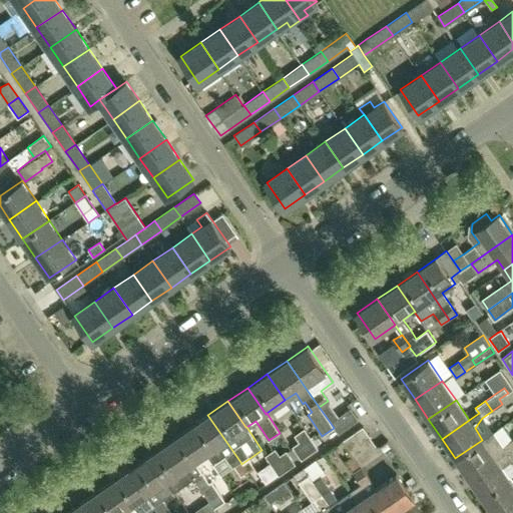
[(338,416),(330,422),(334,428),(334,427),(338,433),(358,419),(350,408),(338,416)]
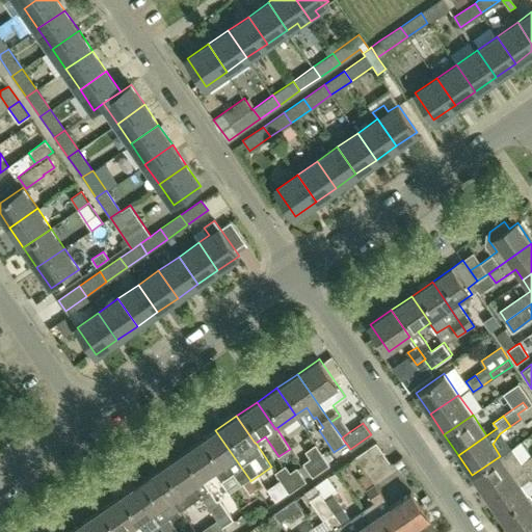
[(215,430),(195,444),(214,471),(221,482),(229,493),(241,484),(242,483),(249,479),(215,430)]
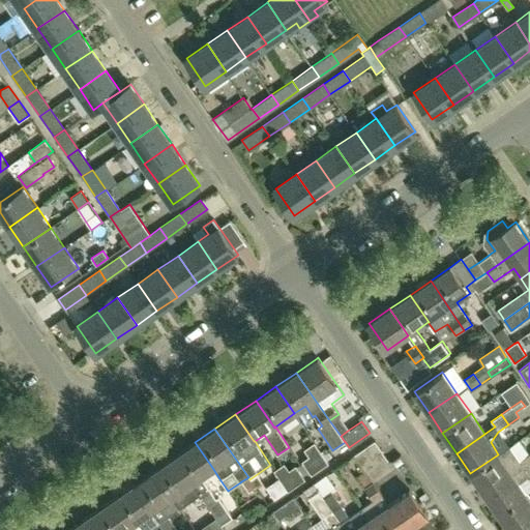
[(374,440),(365,446),(374,459),(383,452),(374,440)]
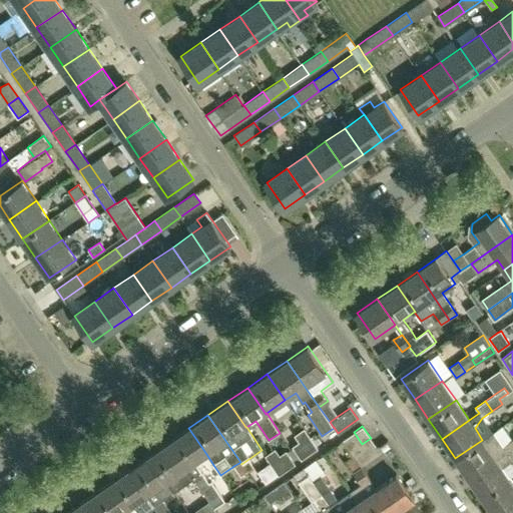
[(193,479),(209,502),(210,502),(214,508),(225,501),(212,481),(208,484),(194,462),(206,454),(188,428),(168,442),(193,479)]
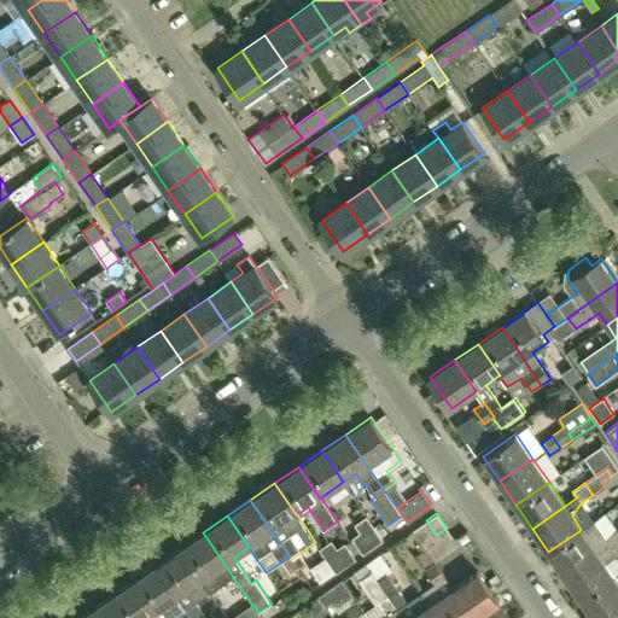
[(380,536),(382,536),(374,526),(374,528),(367,517),(355,524),(361,532),(353,538),(363,553),(383,540),(380,536)]
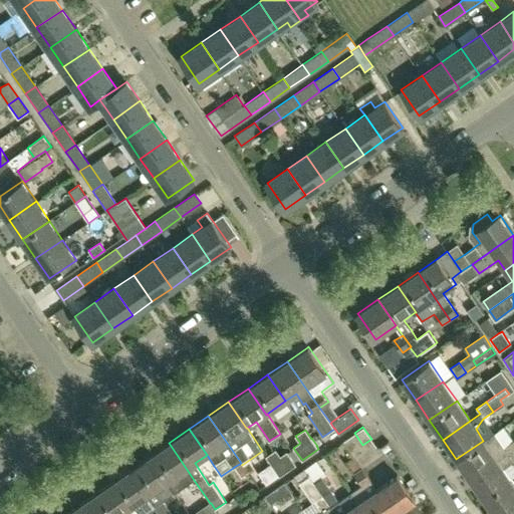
[(356,461),(376,448),(371,439),(362,445),(354,433),(342,441),(356,461)]
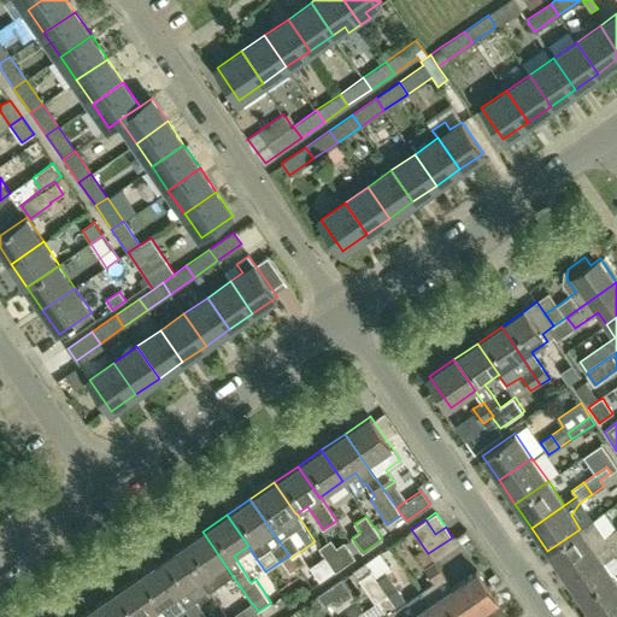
[(604,538),(593,521),(580,529),(547,551),(563,575),(609,545),(604,538)]
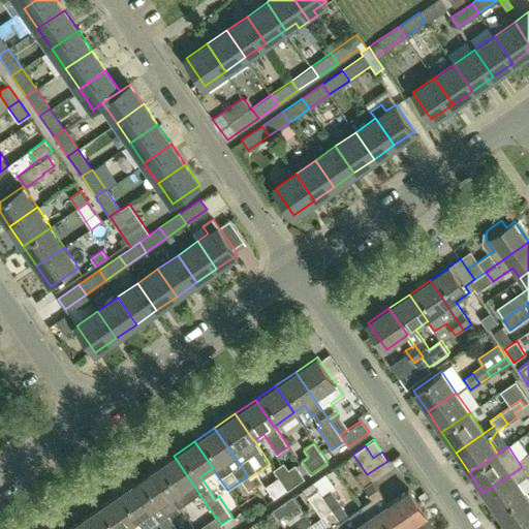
[(325,447),(320,450),(327,459),(331,456),(325,447)]
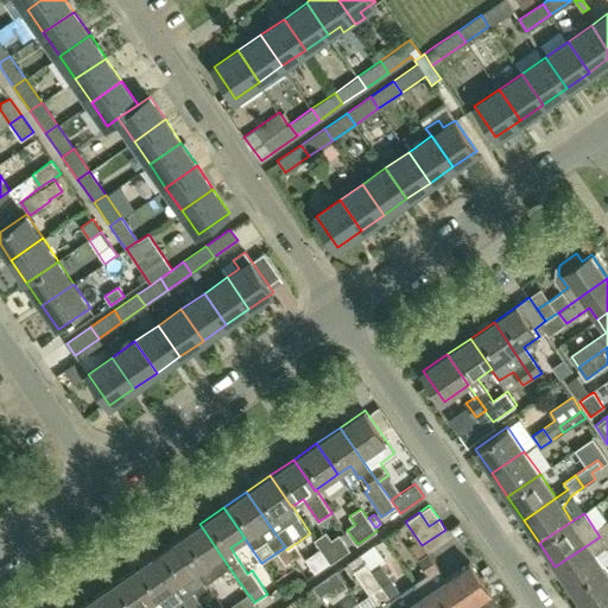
[(607,520),(595,530),(600,537),(555,567),(571,589),(603,568),(594,553),(607,544),(607,520)]
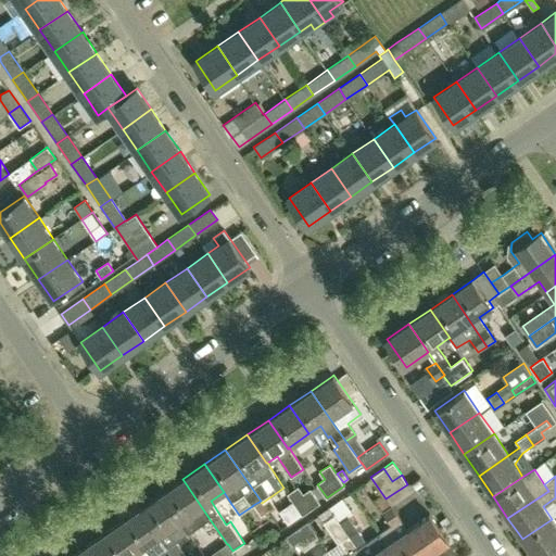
[(425,484),(420,478),(412,483),(416,489),(425,484)]
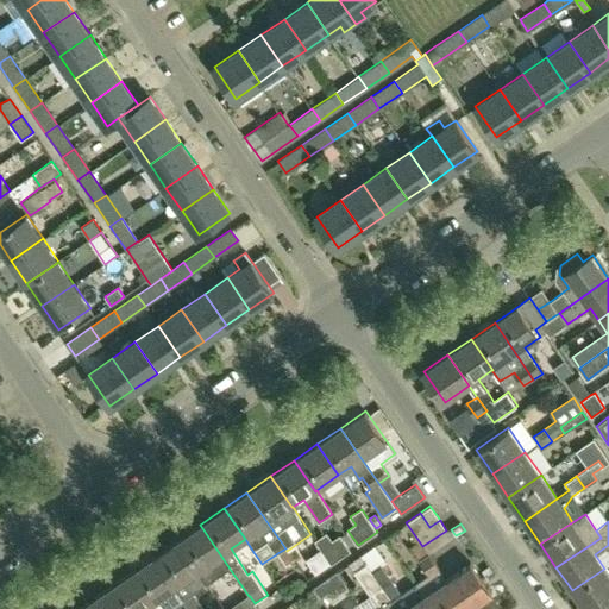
[(230,569),(200,525),(176,540),(206,584),(230,569)]
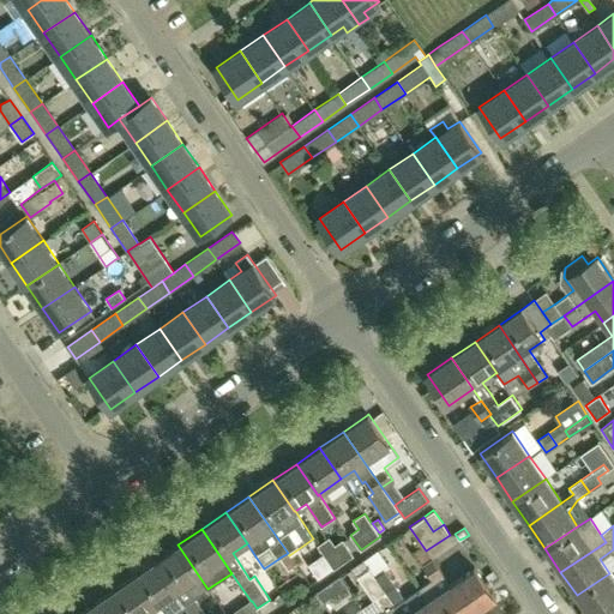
[(335,545),(330,537),(318,546),(326,557),(333,569),(353,555),(343,540),(335,545)]
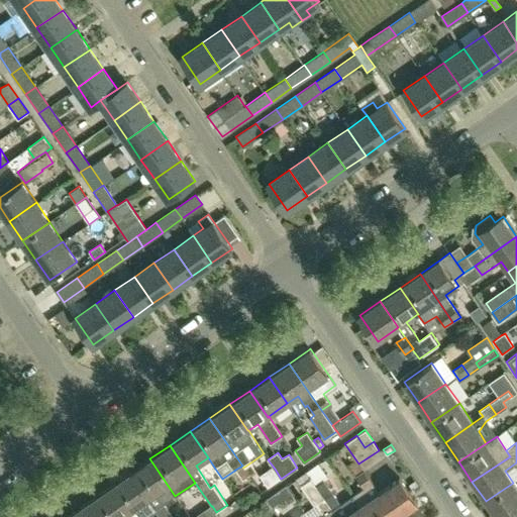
[(175,496),(149,458),(130,473),(160,516),(167,516),(171,515),(164,504),(175,496)]
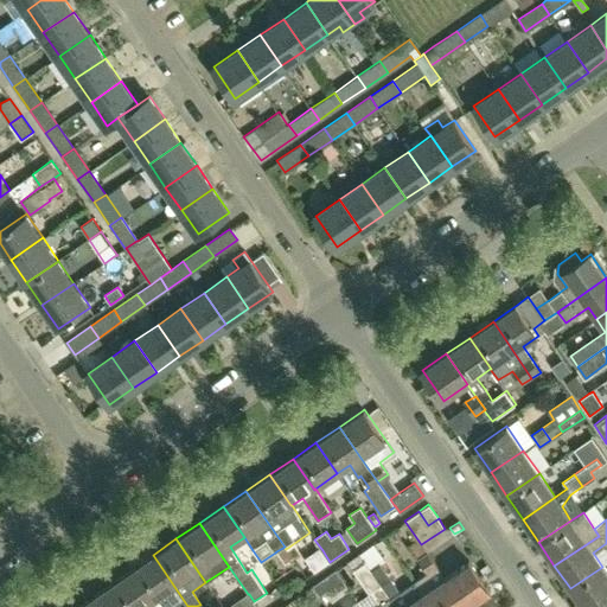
[(285,547),(276,551),(285,563),(292,557),(286,549),(285,547)]
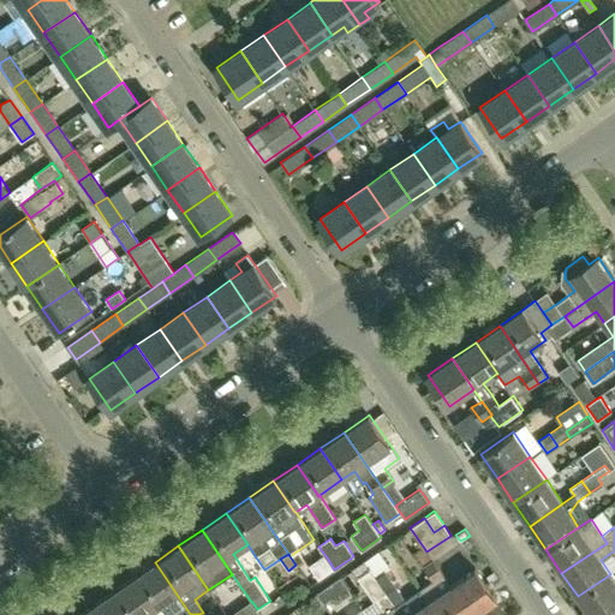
[(327,557),(311,568),(318,580),(333,571),(334,569),(327,557)]
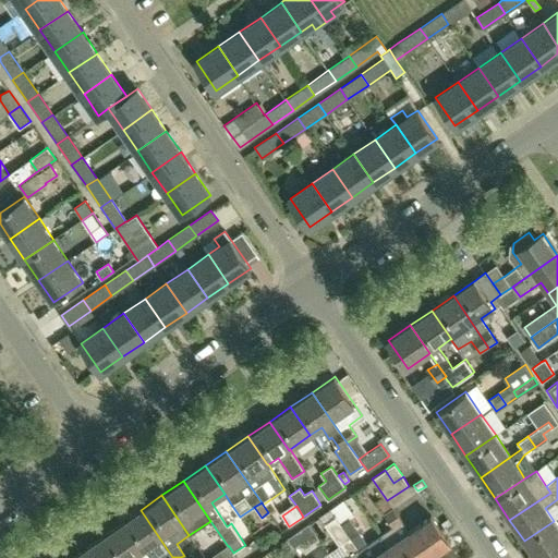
[(392,526),(380,535),(395,557),(427,557),(409,531),(393,508),(393,509),(392,508),(384,513),(392,526)]
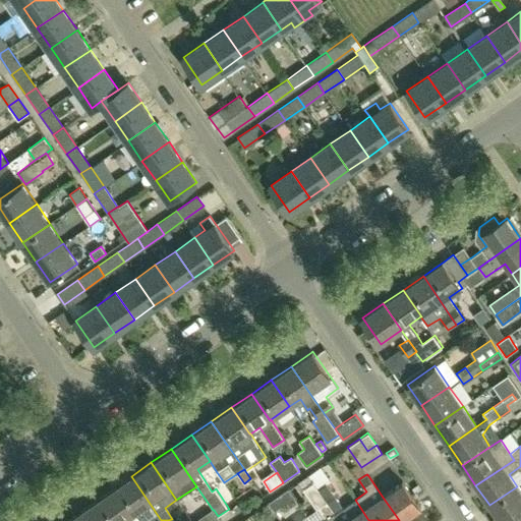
[(161,520),(131,476),(111,490),(129,517),(131,520),(145,520),(148,519),(149,520),(161,520)]
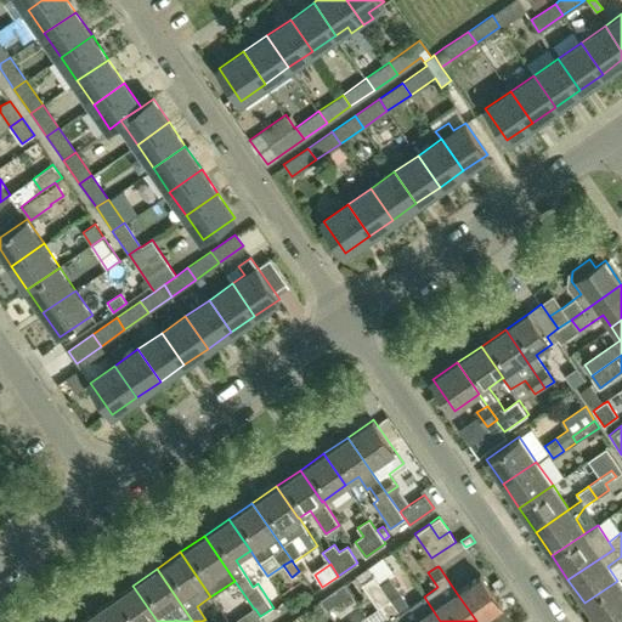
[(480,575),(456,592),(476,621),(479,621),(502,606),(480,575)]
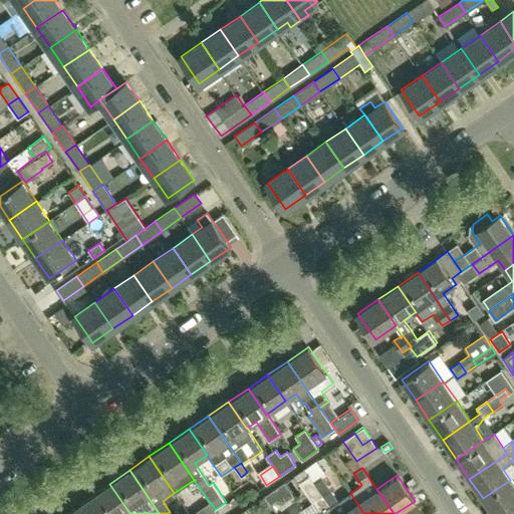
[(309,476),(299,483),(312,502),(313,503),(303,509),(305,513),(334,513),(314,484),(309,476)]
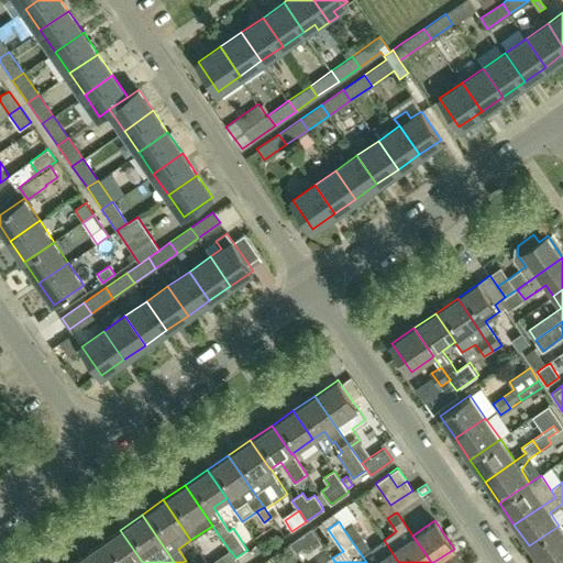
[(344,530),(366,562),(398,562),(384,540),(371,549),(353,523),(344,530)]
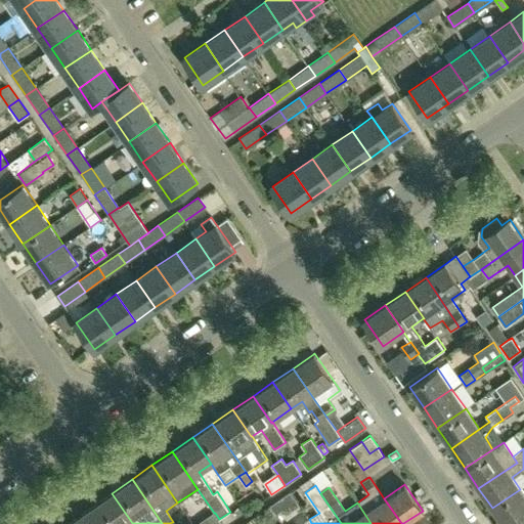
[(503,523),(511,523),(523,515),(523,495),(520,489),(492,508),(503,523)]
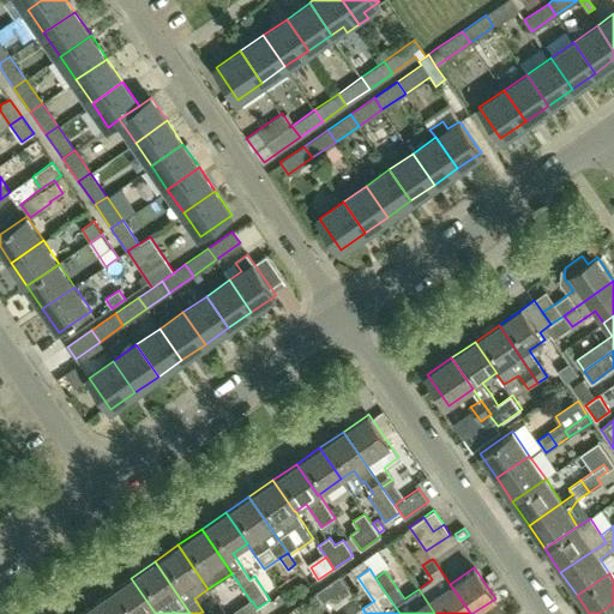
[(144,613),(152,609),(131,578),(107,594),(120,613),(144,613)]
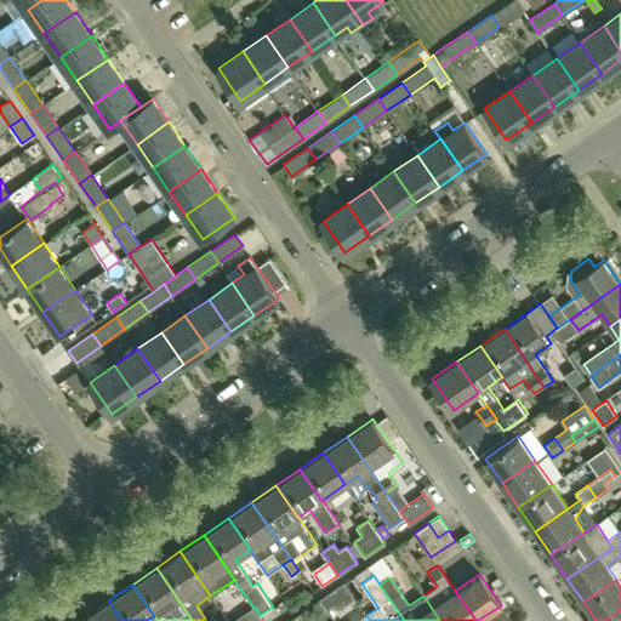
[(121,620),(108,600),(85,617),(87,620),(121,620)]
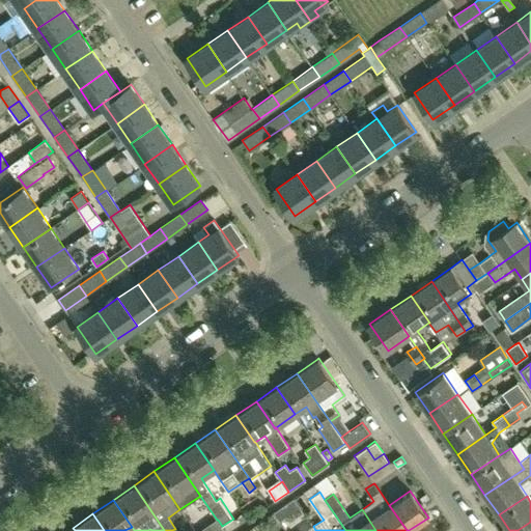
[(218,520),(217,520),(199,530),(225,530),(222,526),(218,520)]
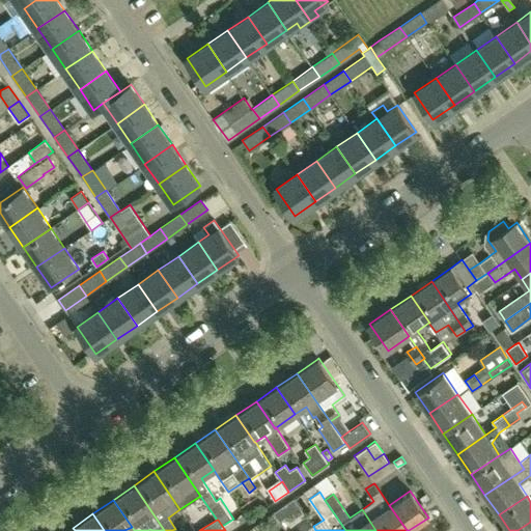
[(530,530),(530,522),(518,530),(530,530)]
